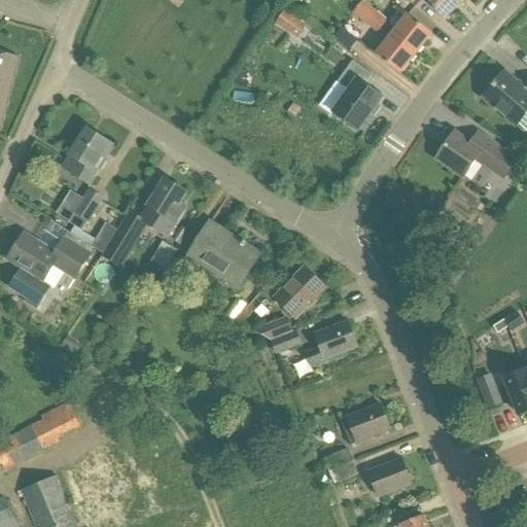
[(167,0),(178,8),(184,0),(167,0)]
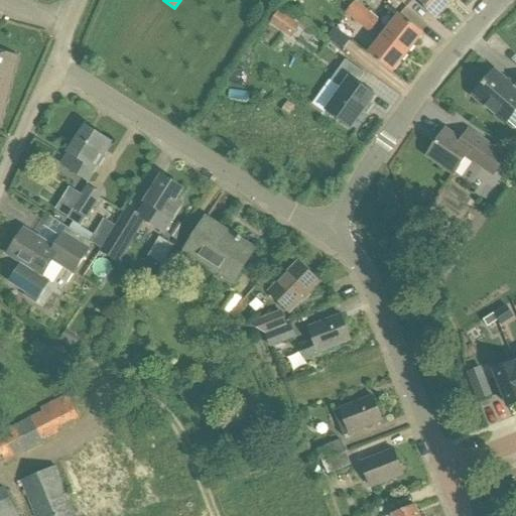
[(415,0),(436,19),(454,1),(453,0),(415,0)]
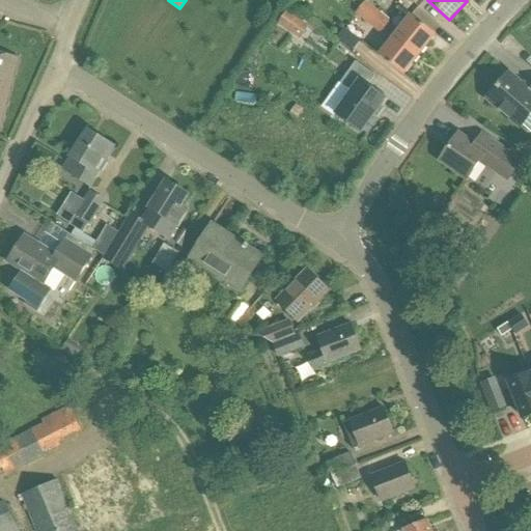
[(368,22),(378,11),(365,1),(360,7),(356,12),(368,22)]
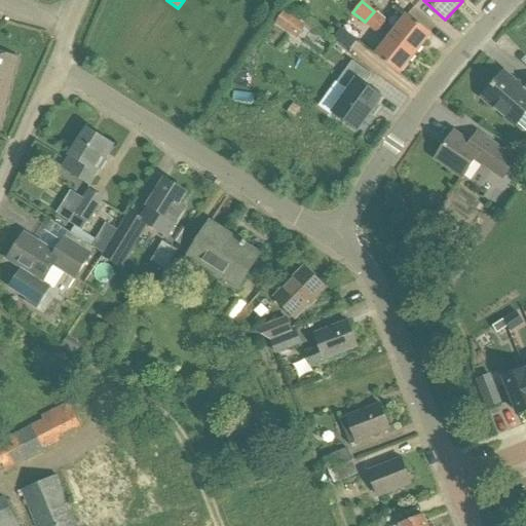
[(286,10),(277,23),(288,30),(296,17),(286,10)]
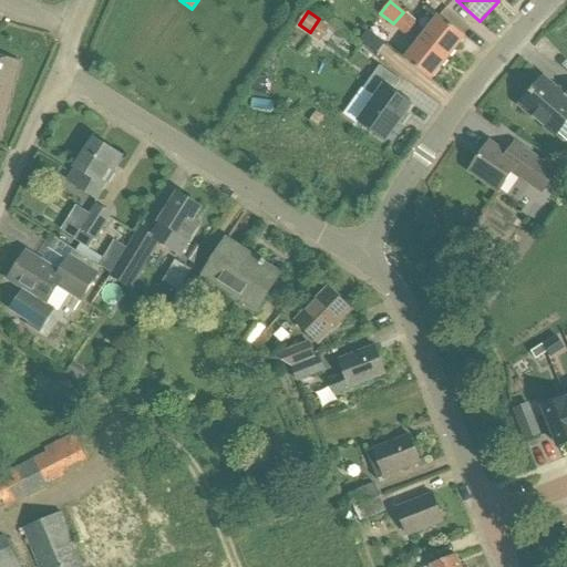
[(406,34),(411,29),(416,22),(403,12),(393,23),(406,34)]
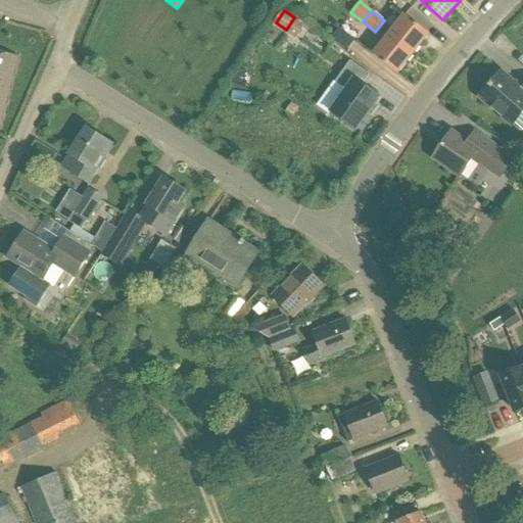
[(388,35),(414,54),(429,34),(405,14),(388,35)]
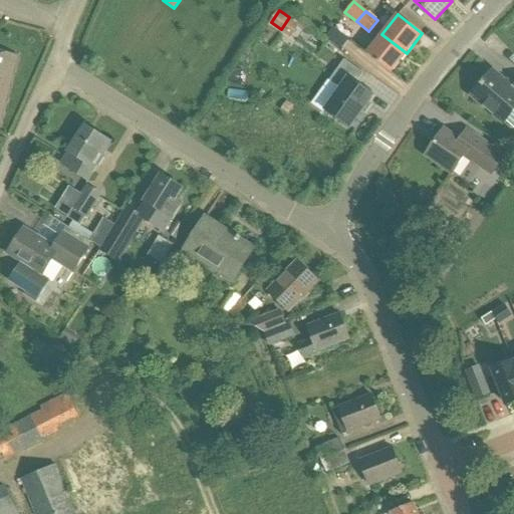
[(325,38),(340,50),(349,38),(333,27),(325,38)]
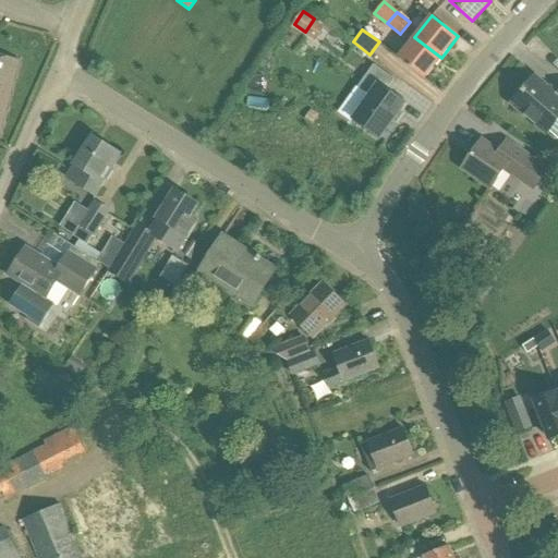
[(441,58),(414,37),(399,57),(425,77),(441,58)]
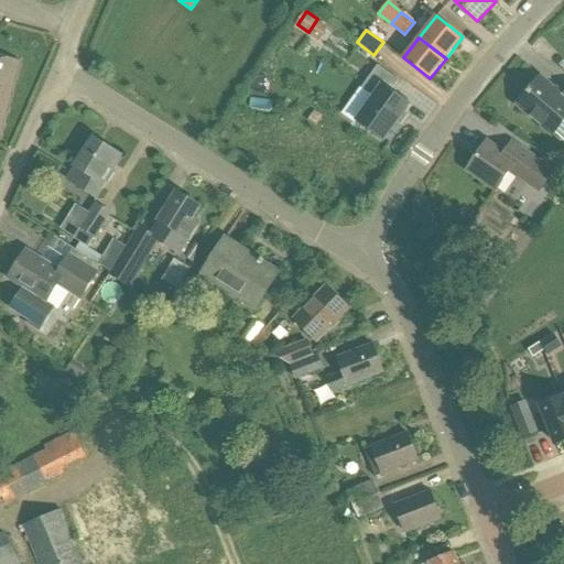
[(472,44),(465,53),(481,65),(488,56),(472,44)]
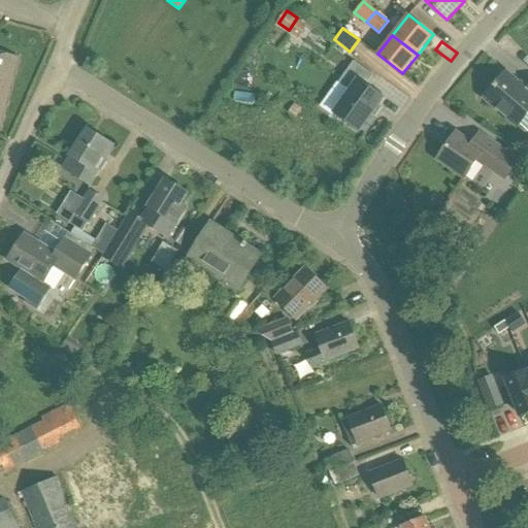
[(0,86),(11,89),(20,59),(0,53),(0,86)]
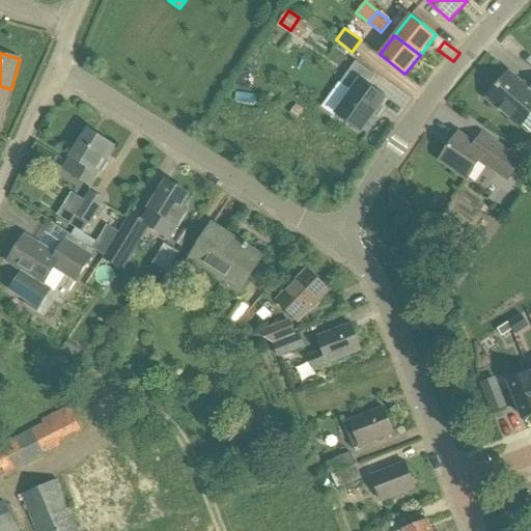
[(334,114),(361,133),(386,96),(368,84),(375,75),(355,60),(340,83),(351,90),(334,114)]
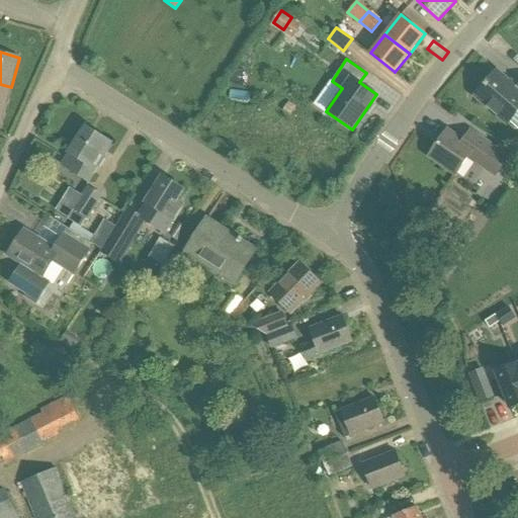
[(473,93),(504,120),(517,104),(517,83),(515,87),(496,70),(473,93)]
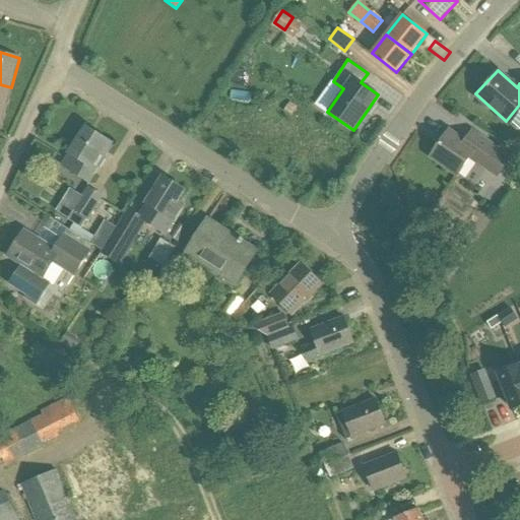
[(0,127),(11,87),(0,84),(0,127)]
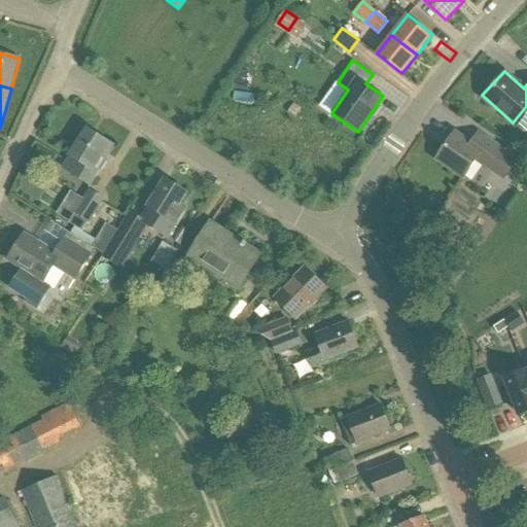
[(64,170),(90,186),(114,147),(86,130),(70,156),(71,157),(64,170)]
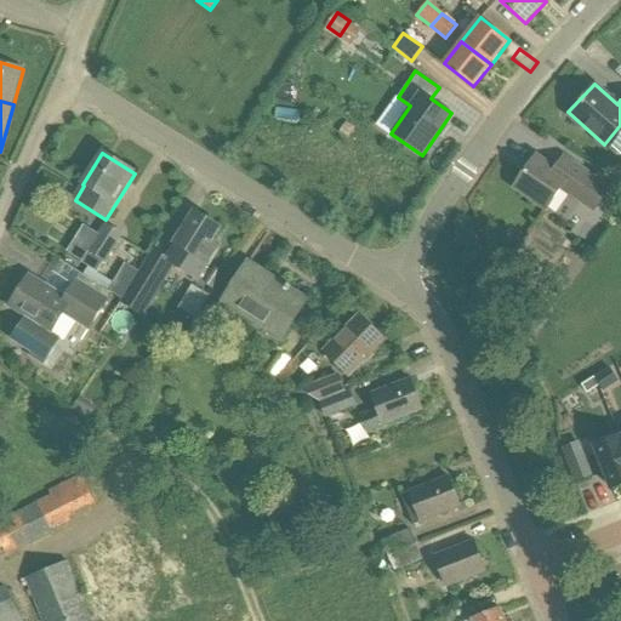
[(610,188),(565,157),(556,170),(537,157),(516,188),(547,210),(563,188),(594,210),(610,188)]
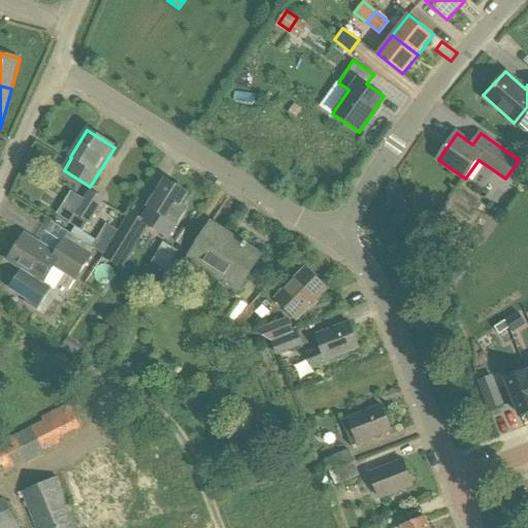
[(166,180),(151,205),(152,206),(143,220),(170,236),(177,225),(178,226),(187,212),(179,208),(188,195),(166,180)]
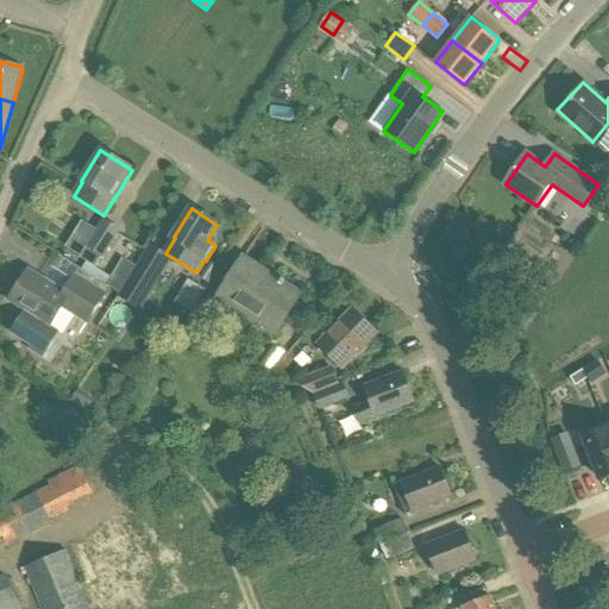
[(87,248),(102,257),(119,232),(104,221),(87,248)]
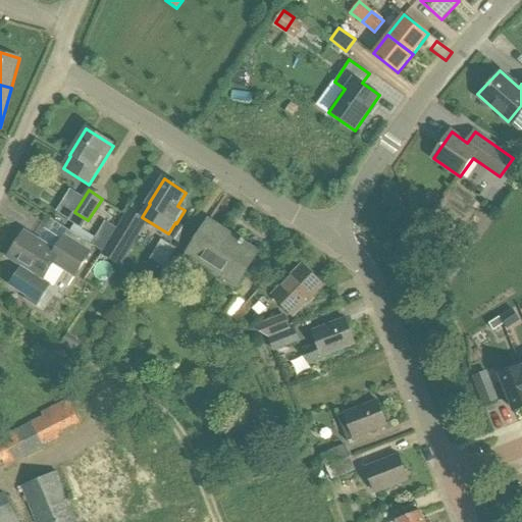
[(88,220),(74,212),(68,221),(83,229),(88,220)]
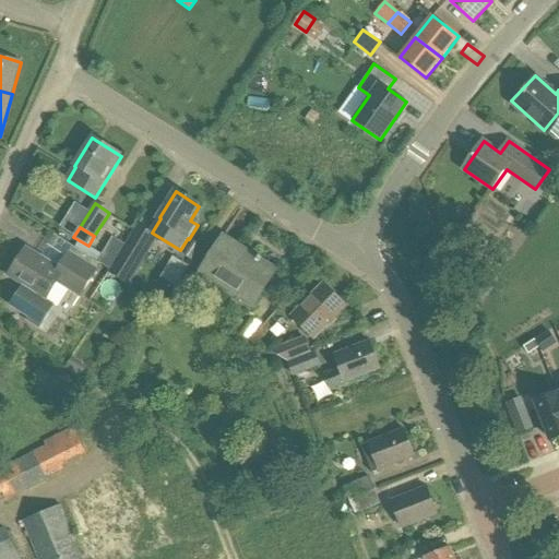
[(200,274),(202,275),(203,273),(236,294),(235,296),(252,308),(276,270),(261,260),(262,258),(259,256),(258,259),(225,238),(226,236),(224,235),(200,274)]
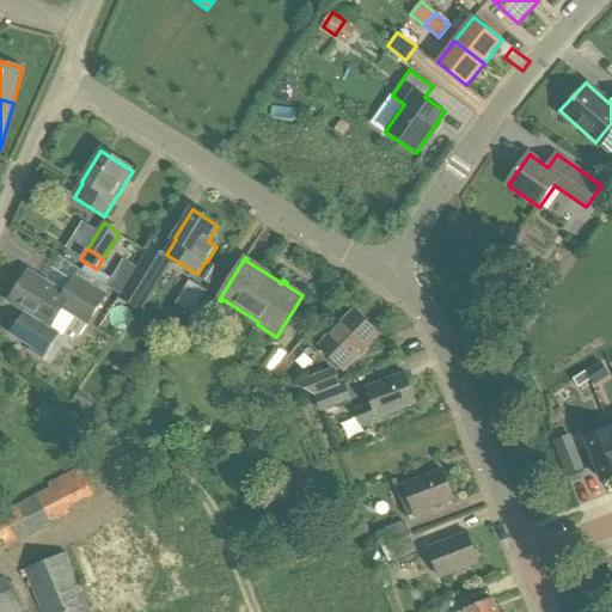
[(130,258),(114,265),(120,279),(136,271),(130,258)]
